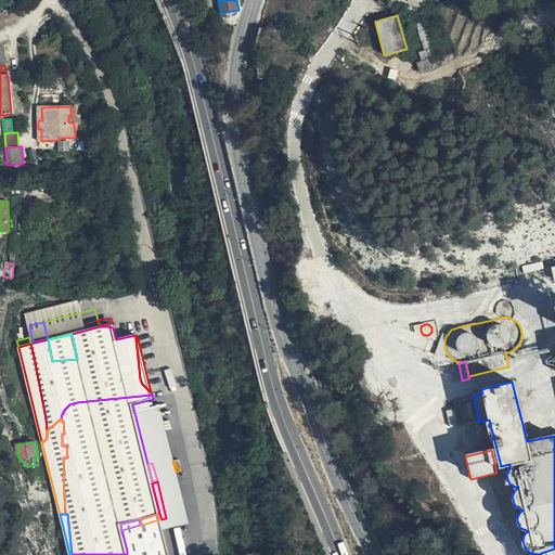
[(123,533),(127,551),(131,550),(128,532),(123,533)]
